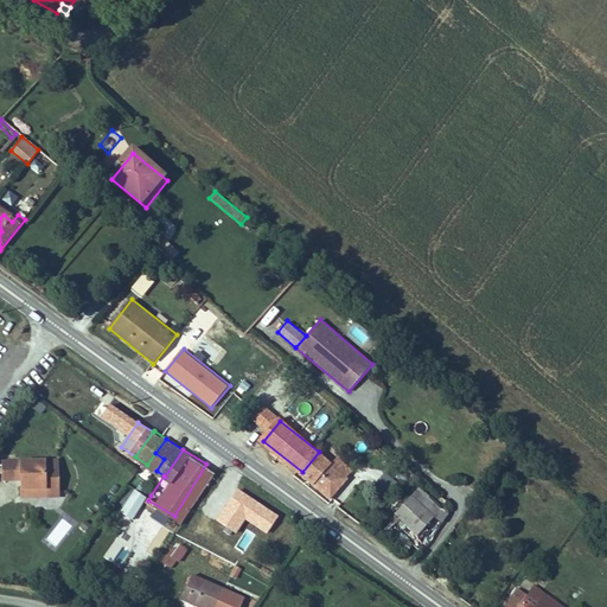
[(334,464),(319,452),(302,472),(338,498),(352,478),(334,464)]
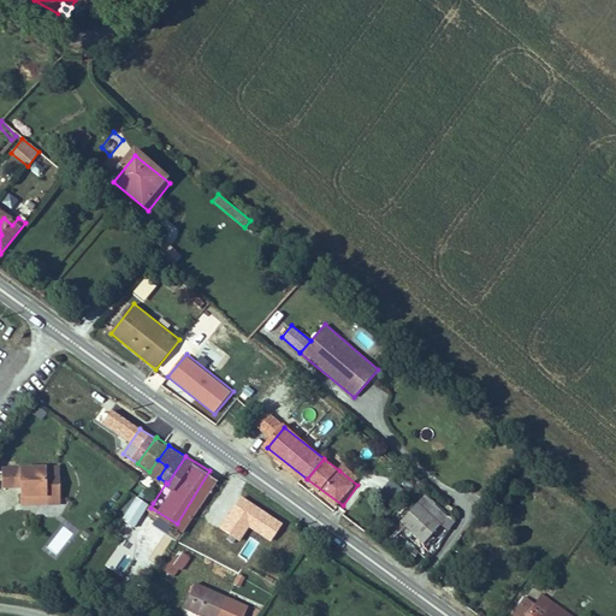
[(166,466),(158,460),(149,472),(159,478),(166,466)]
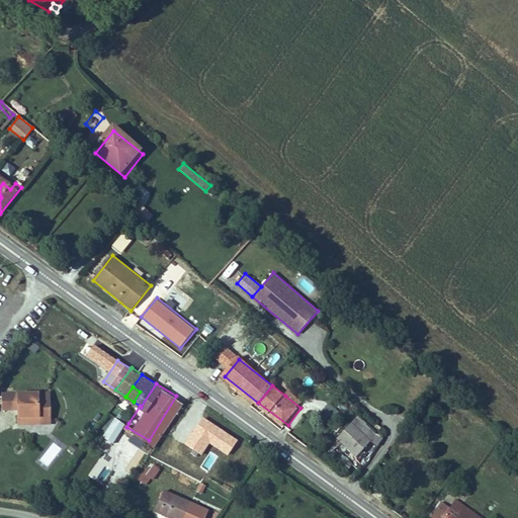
[(308,400),(292,387),(285,396),(300,408),(308,400)]
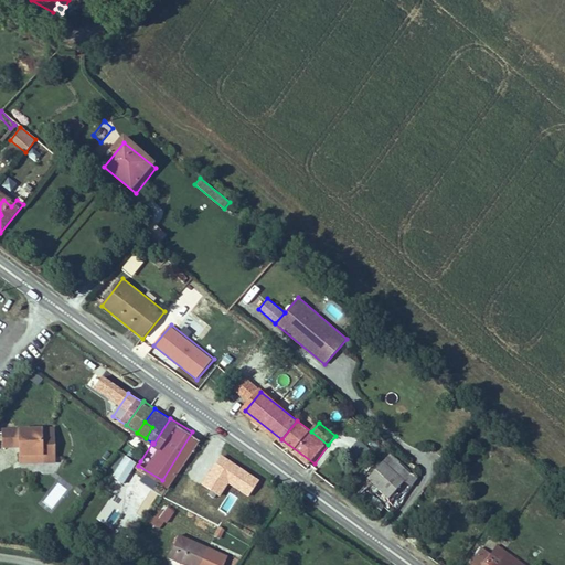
[(50,444),(48,440),(46,428),(0,430),(0,448),(13,447),(14,464),(27,464),(25,456),(49,454),(49,452),(51,449),(50,444)]
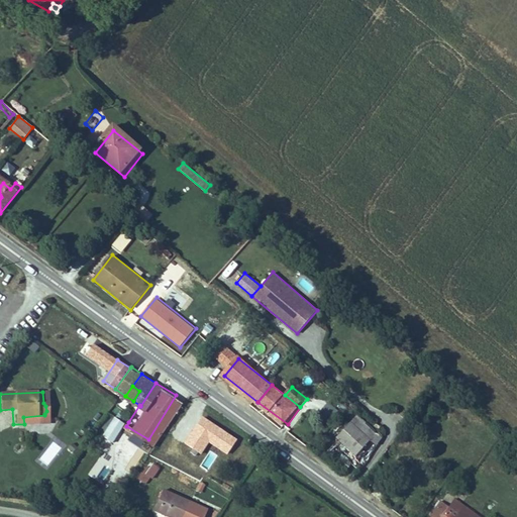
[(44,422),(44,415),(23,417),(24,424),(44,422)]
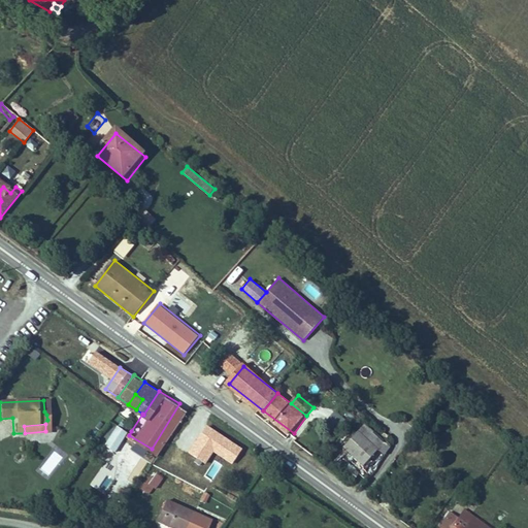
[(104,446),(116,452),(127,431),(116,425),(104,446)]
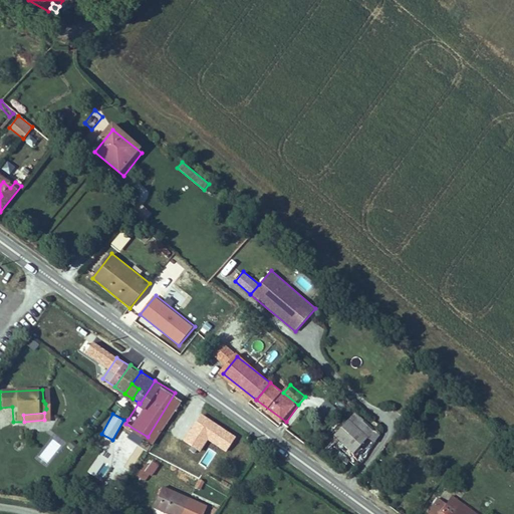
[(374,431),(353,416),(341,433),(362,448),(374,431)]
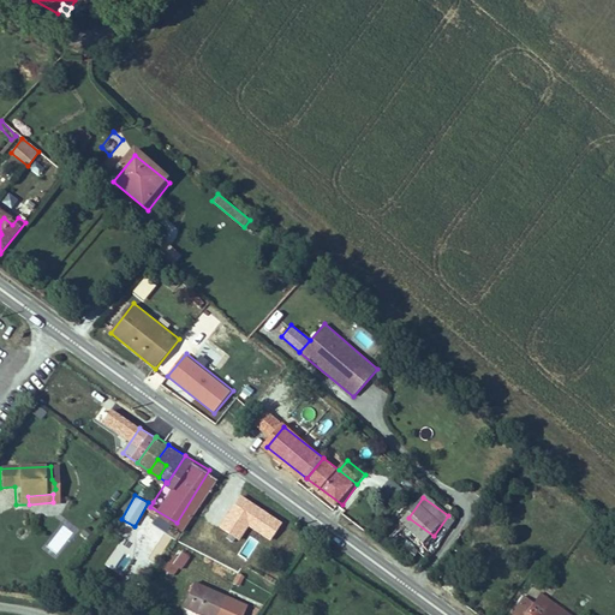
[(199,544),(190,538),(186,544),(195,550),(199,544)]
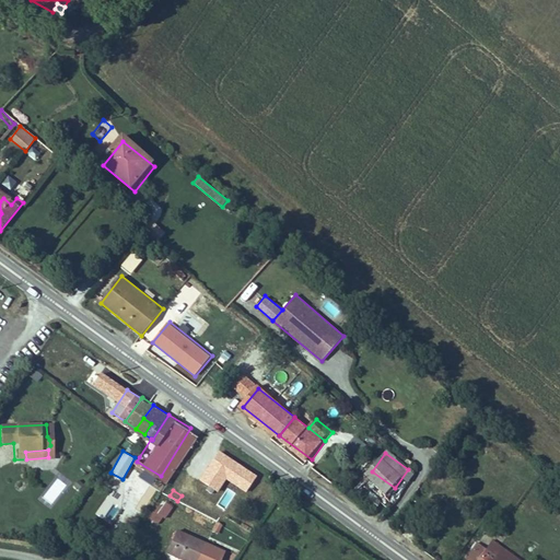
[(377,506),(380,497),(366,494),(364,503),(377,506)]
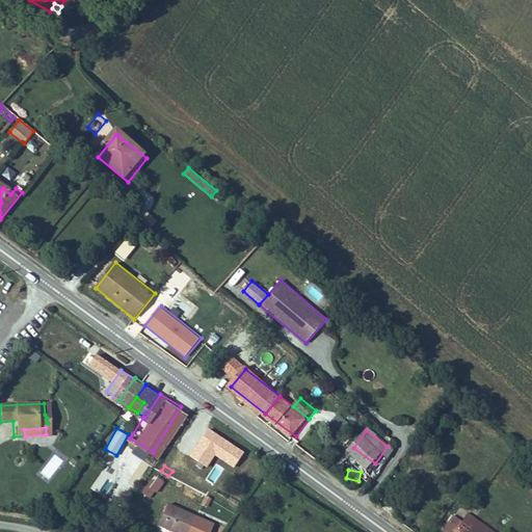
[(165,483),(155,476),(148,487),(155,493),(158,495),(165,483)]
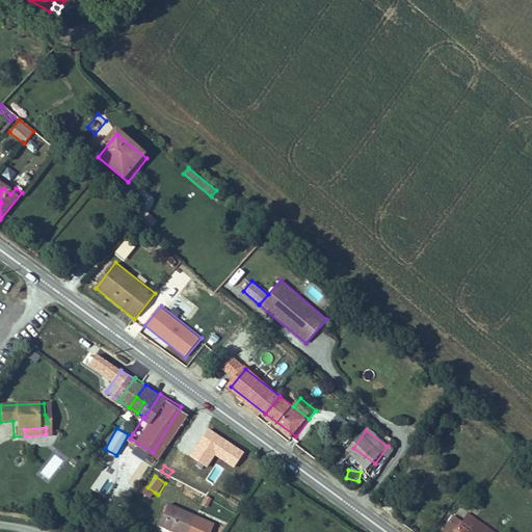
[(155,493),(148,487),(142,495),(151,501),(155,493)]
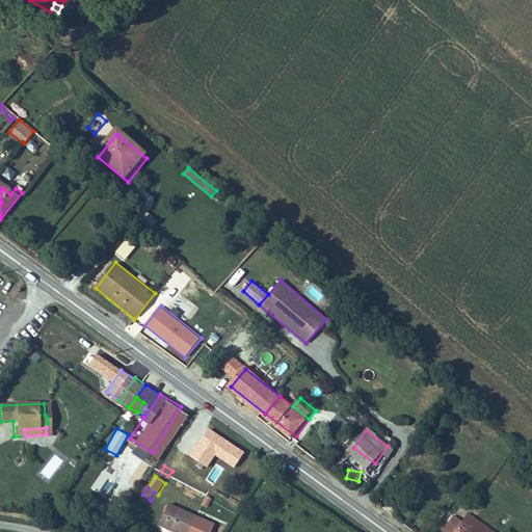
[(212,500),(206,497),(202,506),(208,509),(212,500)]
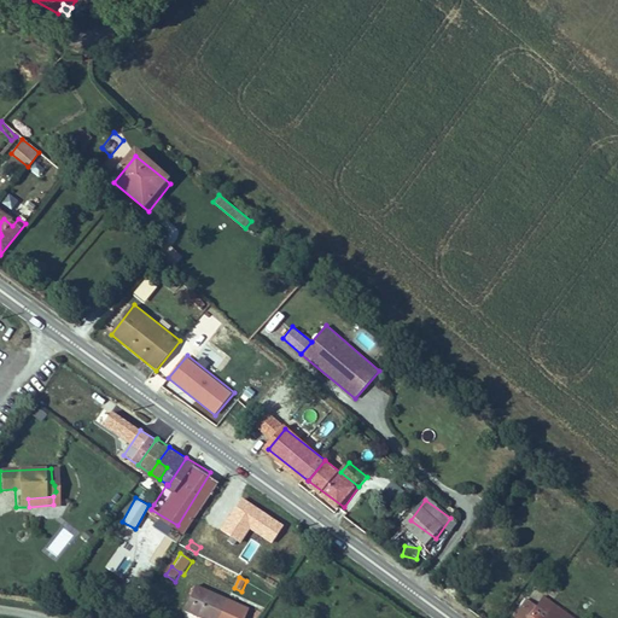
[(219,617),(227,601),(193,588),(182,613),(193,617),(219,617)]
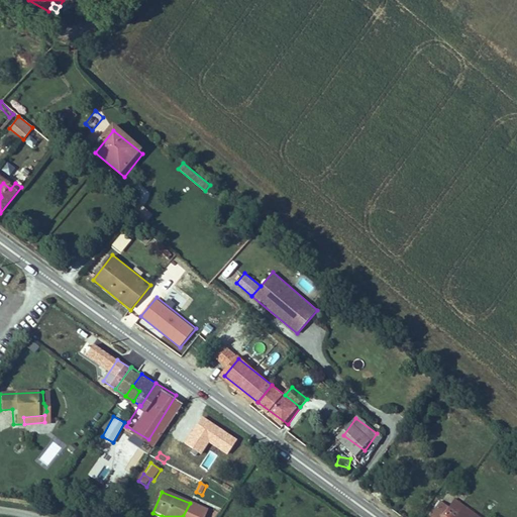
[(471,516),(462,510),(467,504),(450,492),(434,514),(438,516),(471,516)]
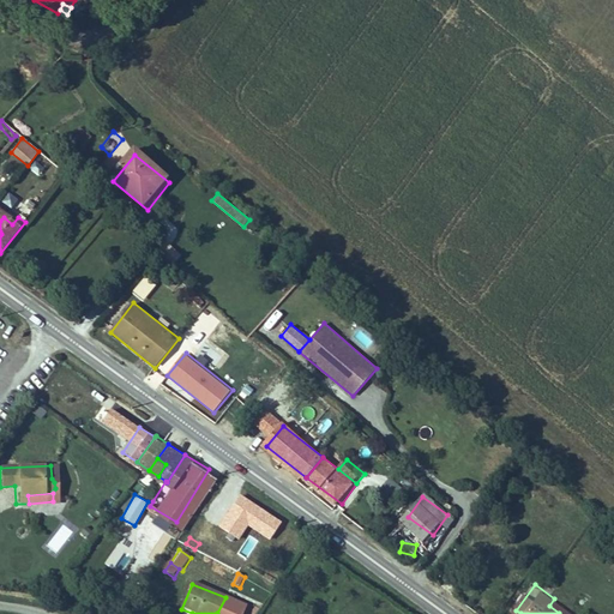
[(245,613),(248,608),(226,597),(217,613),(245,613)]
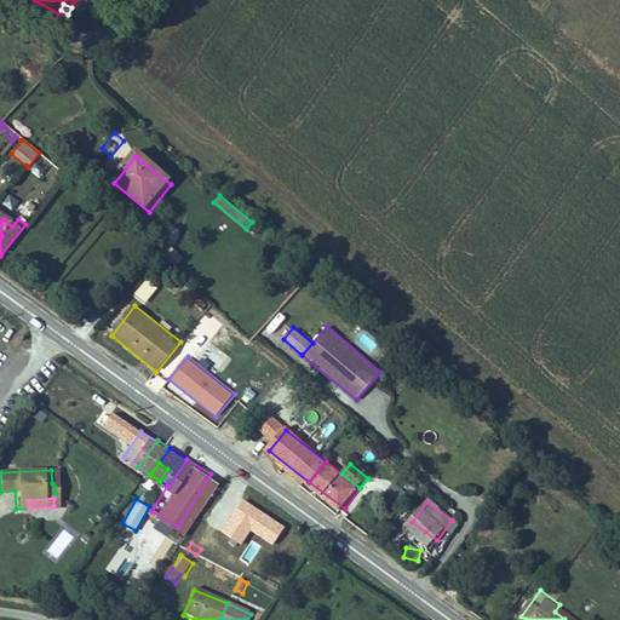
[(579,619),(560,604),(555,612),(564,619),(579,619)]
